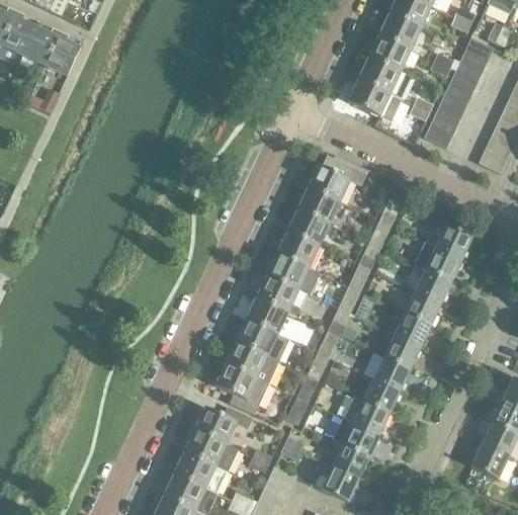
[(391,14),(421,28),(431,6),(417,0),(397,0),(394,7),(395,7),(391,14)]
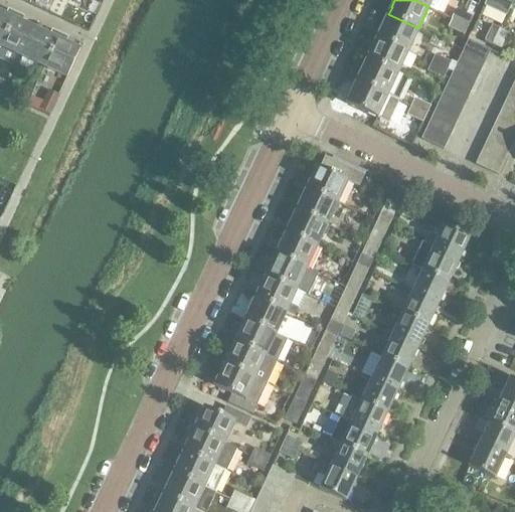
[(414,0),(428,6),(436,10),(441,0),(414,0)]
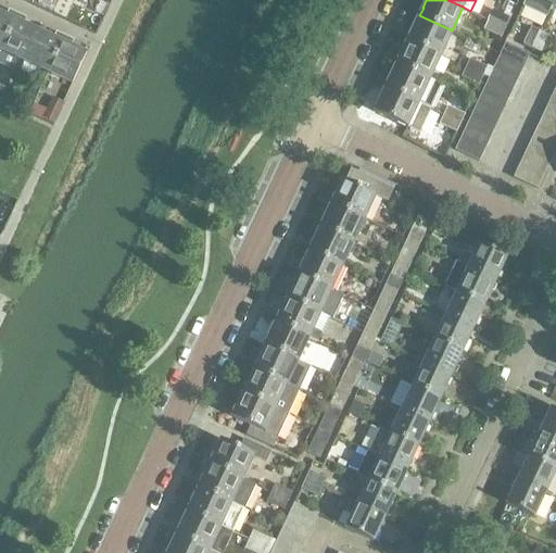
[(505,0),(501,9),(512,13),(516,3),(508,0),(505,0)]
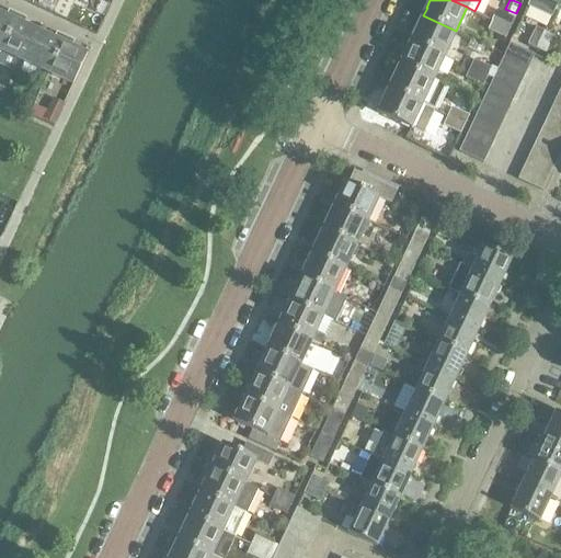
[(556,3),(557,0),(529,0),(527,4),(550,15),(556,3)]
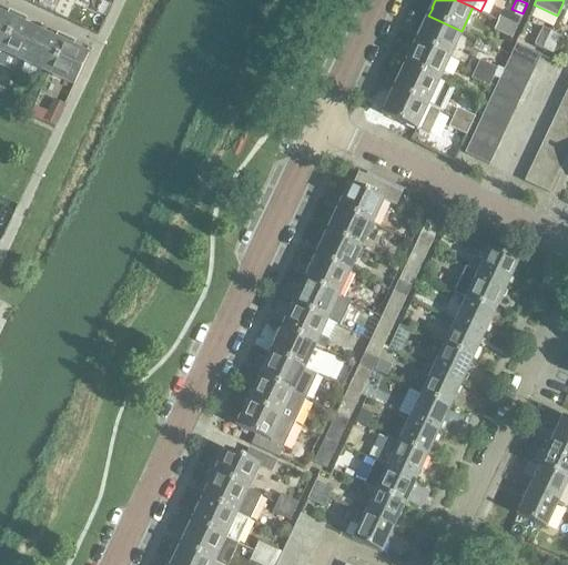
[(0,49),(1,50),(18,12),(10,8),(7,14),(0,11),(0,49)]
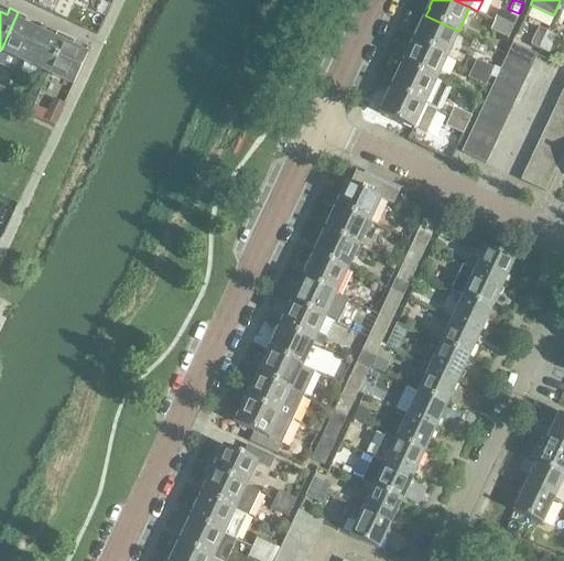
[(511,27),(516,18),(498,10),(494,19),(511,27)]
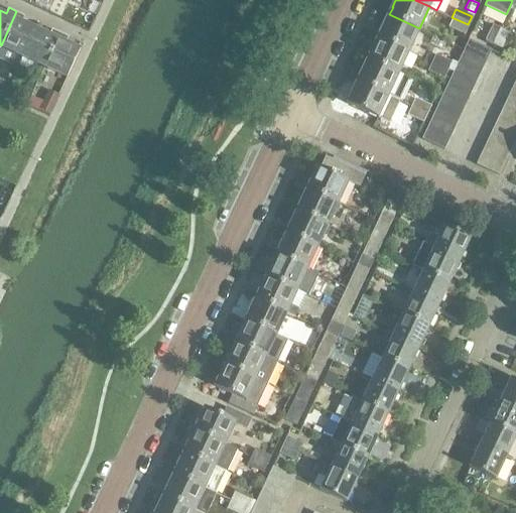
[(17,66),(35,27),(22,20),(24,15),(16,11),(1,45),(0,44),(0,58),(17,67),(17,66)]
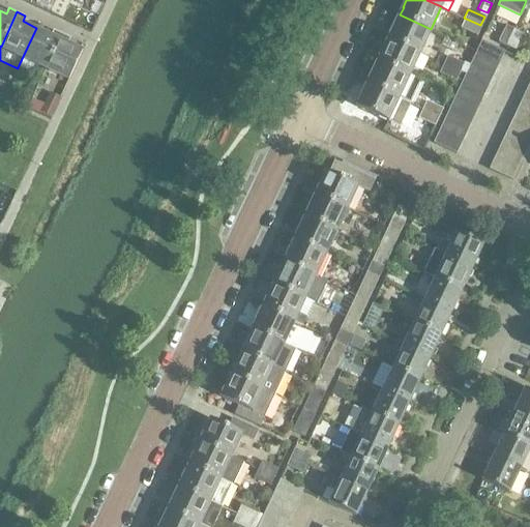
[(389,36),(388,37),(420,52),(431,29),(400,15),(392,29),(393,29),(389,36)]
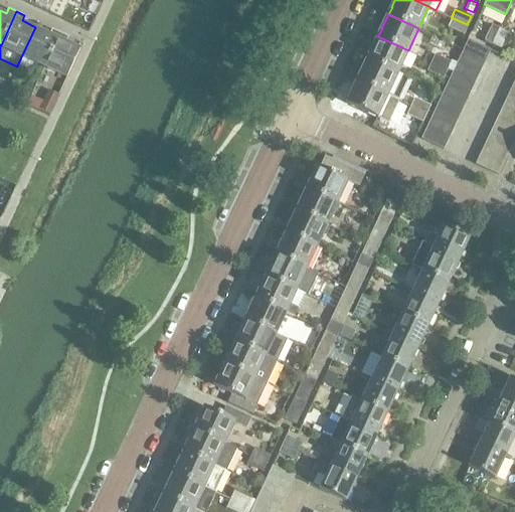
[(467,24),(451,17),(447,25),(464,33),(467,24)]
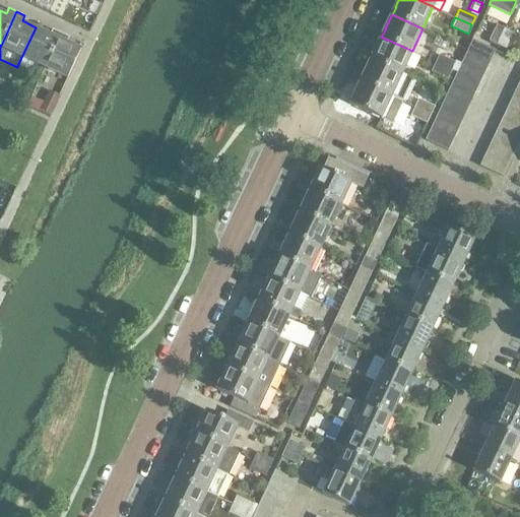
[(497,24),(489,41),(496,44),(503,27),(497,24)]
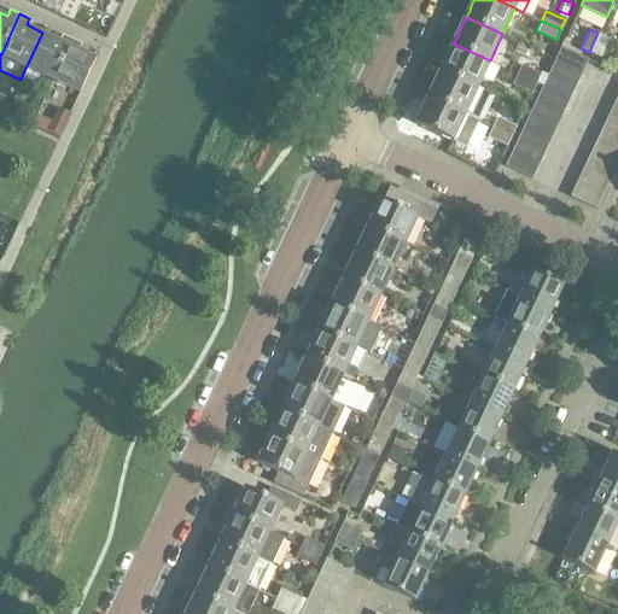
[(53,79),(73,37),(63,33),(59,40),(42,33),(21,79),(35,85),(40,72),(53,79)]
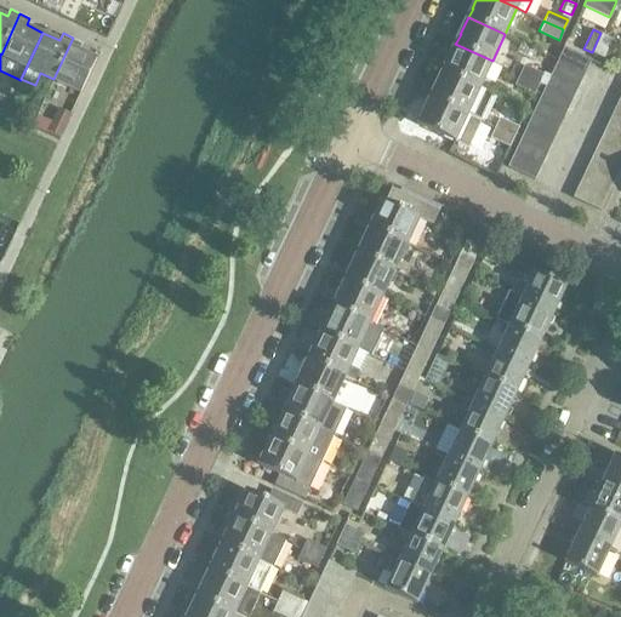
[(600,33),(592,52),(604,57),(613,38),(600,33)]
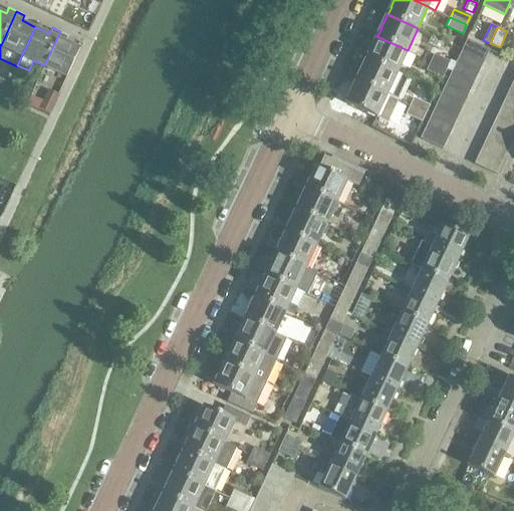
[(66,75),(79,47),(65,40),(68,35),(60,31),(44,65),(66,75)]
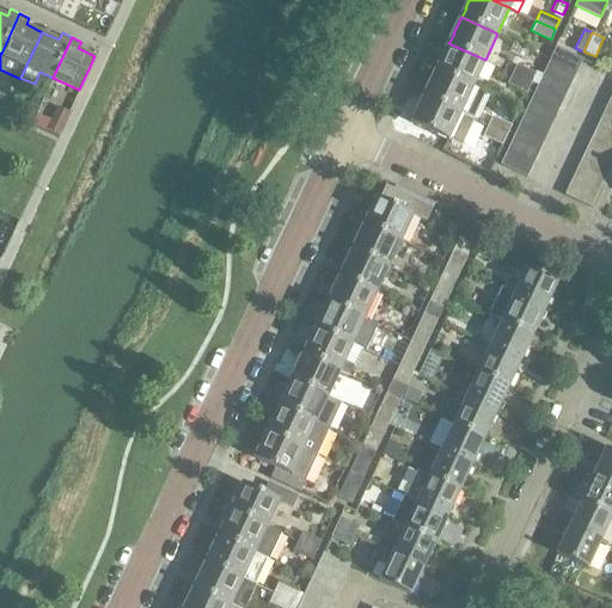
[(438,69),(436,69),(472,86),(473,84),(485,60),(448,43),(441,60),(438,69)]
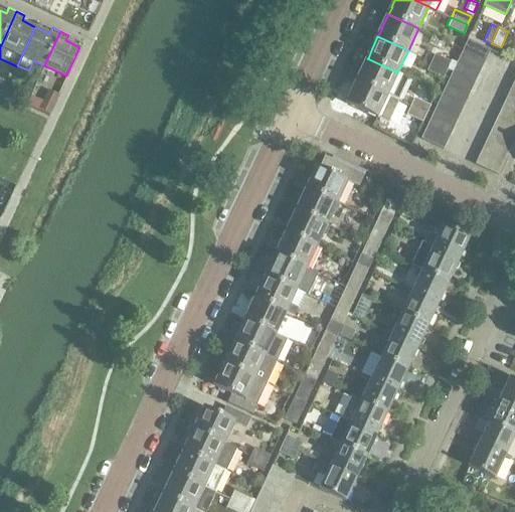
[(484,59),(489,48),(468,38),(463,49),(484,59)]
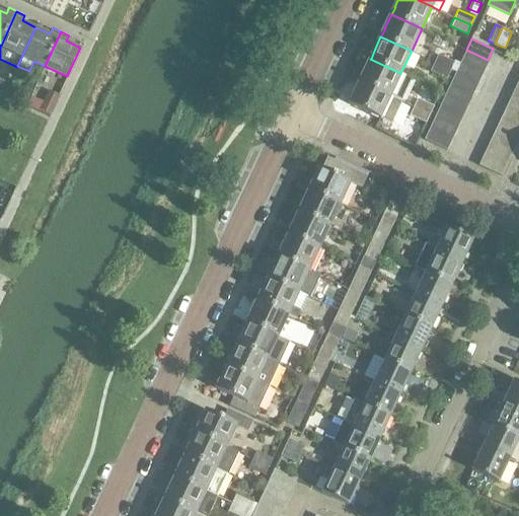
[(483,71),(488,60),(466,50),(461,61),(483,71)]
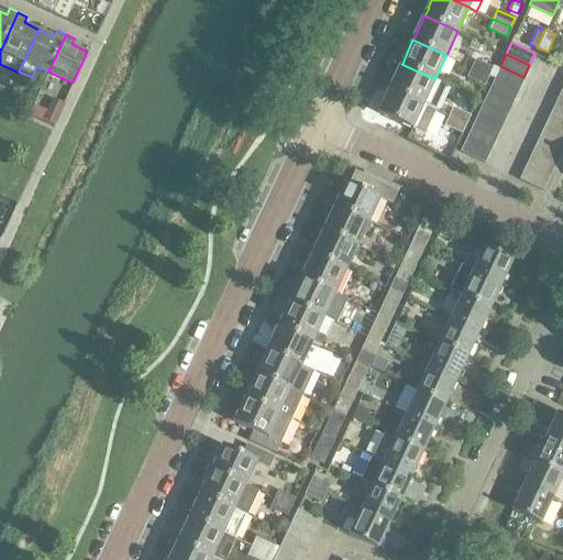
[(475,57),(471,67),(488,75),(493,66),(475,57)]
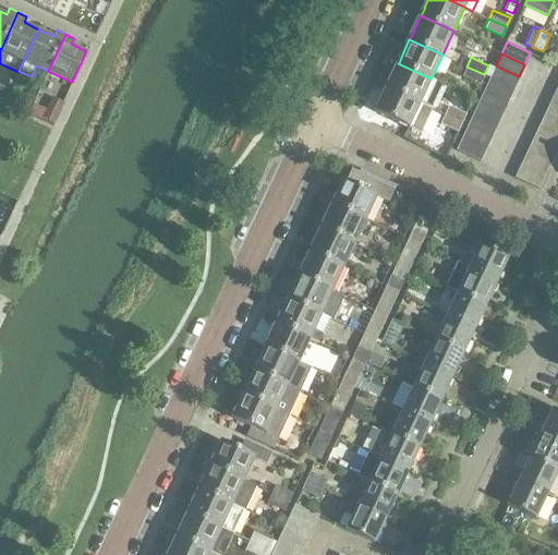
[(388,86),(387,87),(432,108),(444,83),(432,76),(431,79),(398,63),(391,79),(392,79),(388,86)]
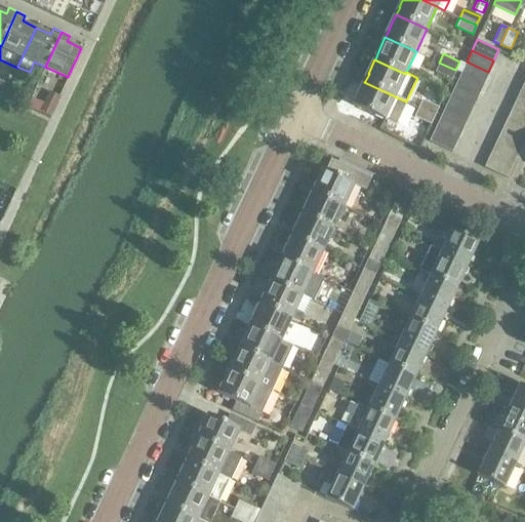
[(483,83),(488,72),(467,62),(460,73),(483,83)]
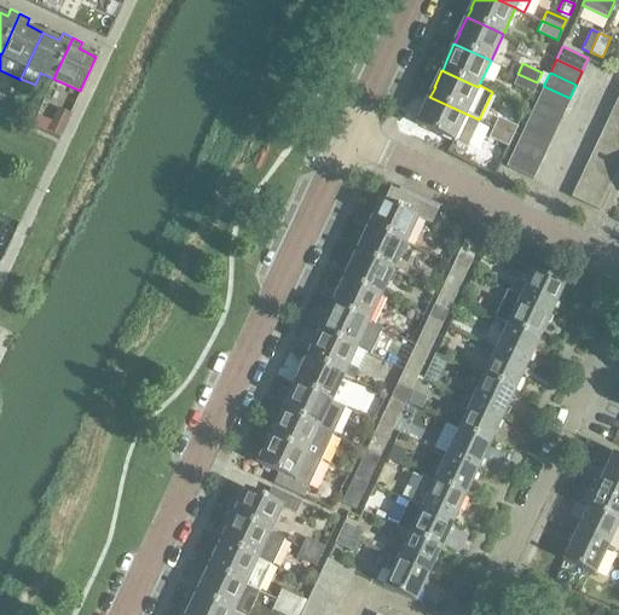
[(532,92),(537,82),(518,74),(513,83),(532,92)]
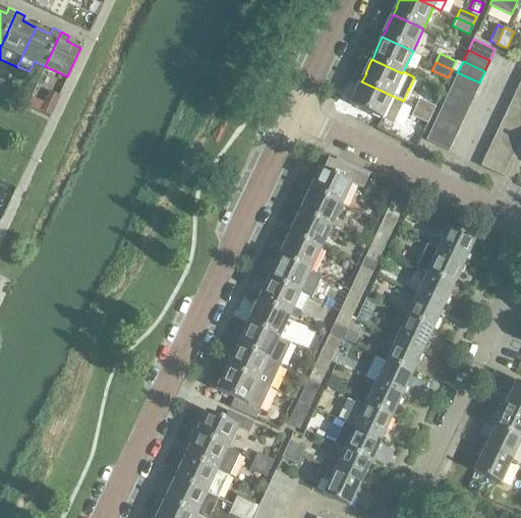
[(474,94),(479,82),(457,72),(452,83),(474,94)]
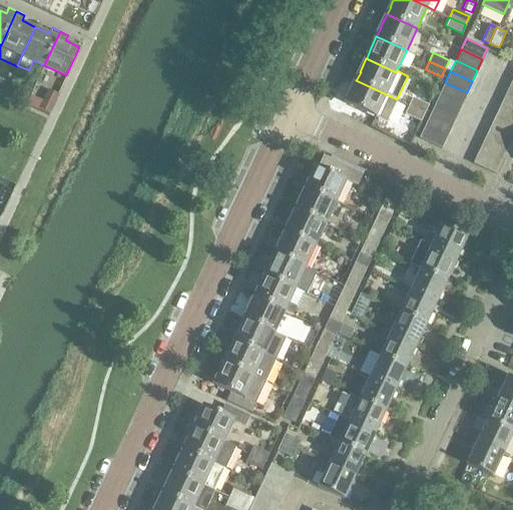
[(350,94),(347,102),(387,121),(397,99),(356,80),(350,94)]
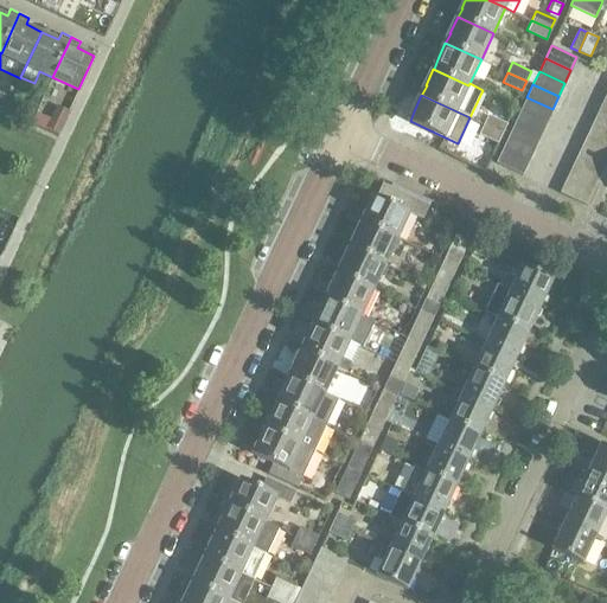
[(553,109),(526,97),(521,110),(547,122),(553,109)]
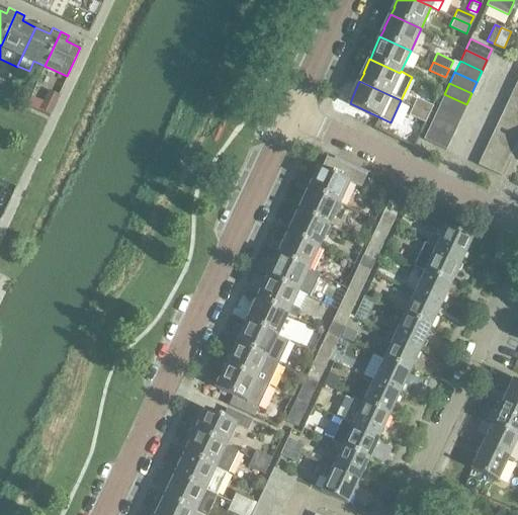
[(517,87),(514,86),(509,97),(517,101),(517,87)]
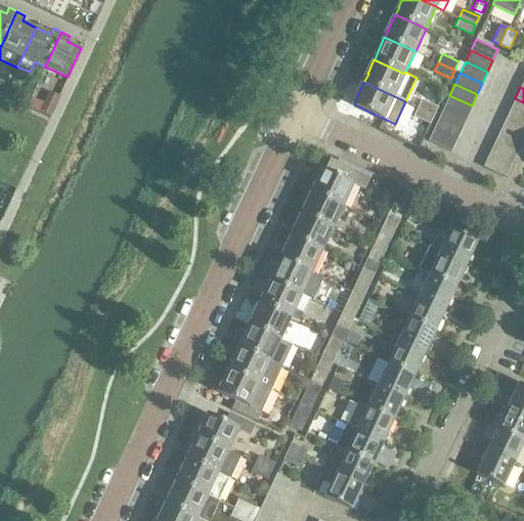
[(49,89),(40,109),(50,113),(59,94),(49,89)]
